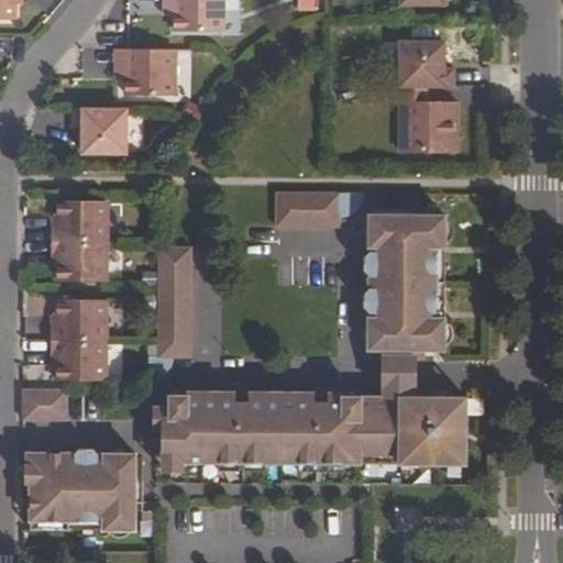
[(14,0),(0,0),(0,19),(14,20),(14,3),(14,0)]
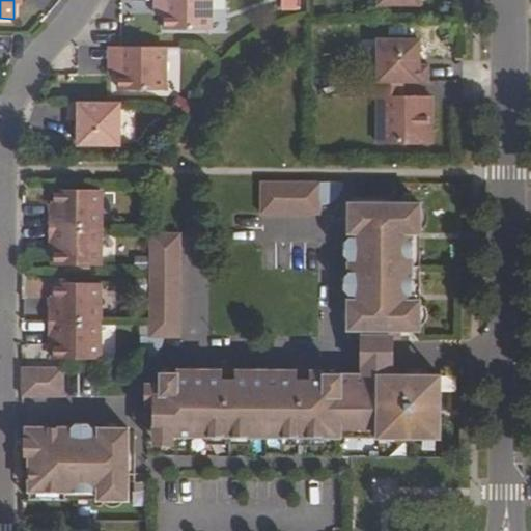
[(163,30),(211,30),(211,0),(156,0),(157,3),(163,3),(164,10),(163,30)]
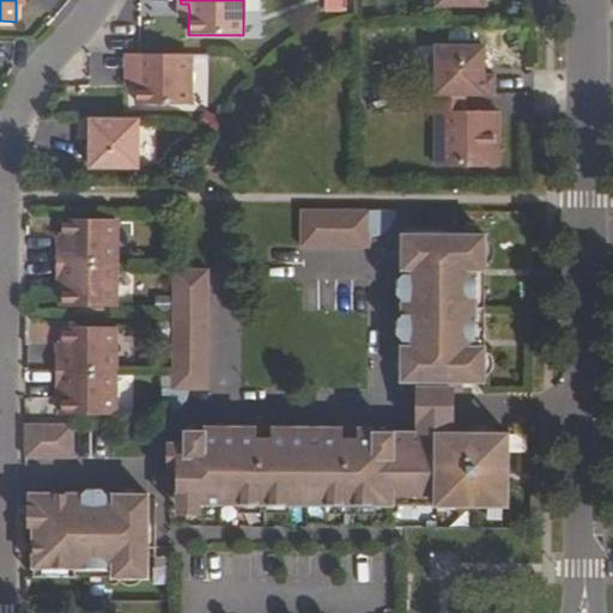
[(465,93),(496,93),(496,74),(485,76),(485,46),(436,46),(436,93),(465,93)]
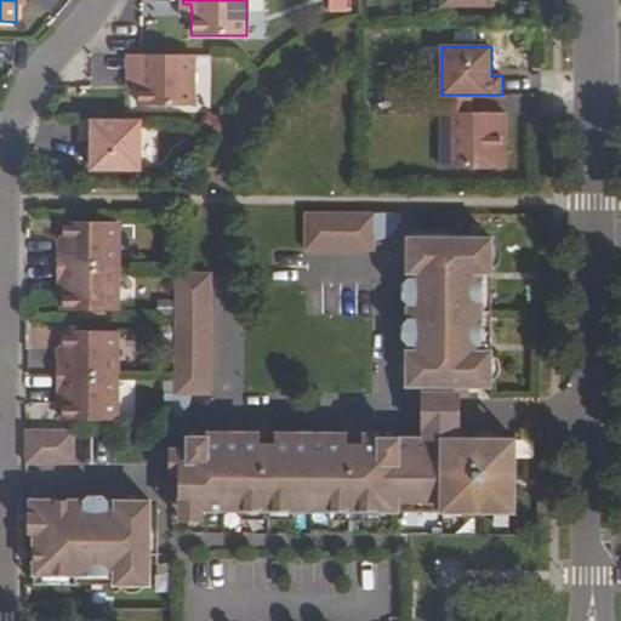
[(191,106),(191,55),(129,55),(127,74),(136,74),(136,83),(136,87),(136,106),(191,106)]
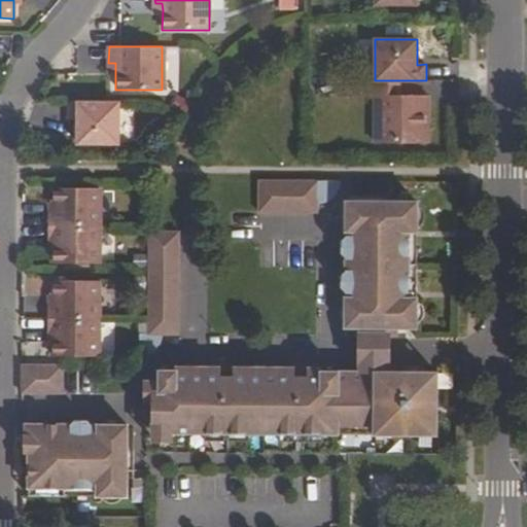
[(374,142),(427,143),(428,95),(399,95),(399,80),(375,80),(369,80),(369,95),(375,95),(374,142)]
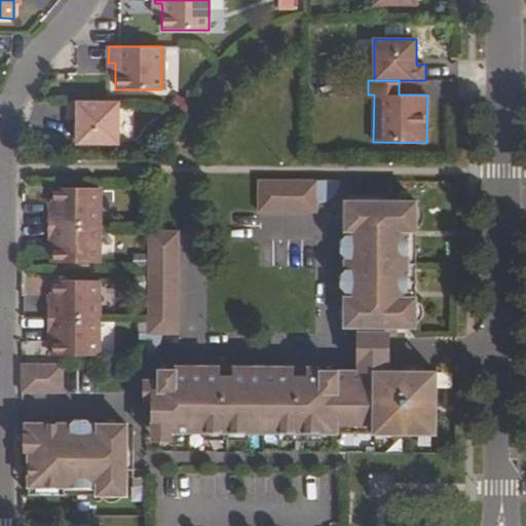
[(74,144),(115,144),(115,103),(67,103),(67,119),(74,119),(74,144)]
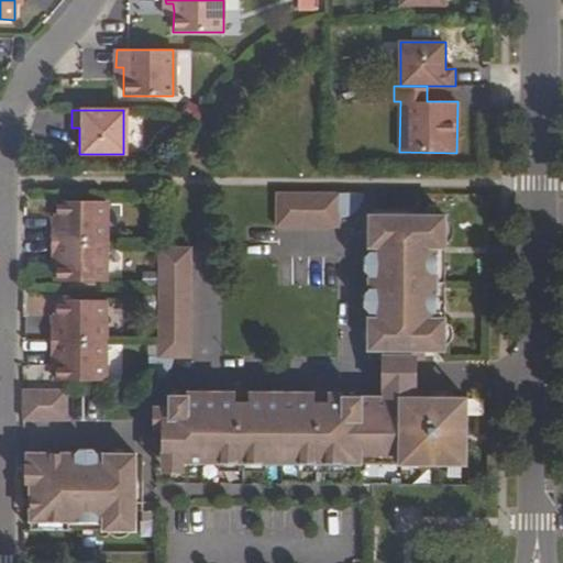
[(361,197),(362,196),(362,194),(338,194),(275,192),(274,227),(338,228),(337,218),(338,218),(340,218),(341,218),(343,218),(344,217),(346,217),(348,216),(350,214),(351,213),(352,212),(353,211),(354,210),(356,209),(356,208),(357,207),(359,205),(360,203),(360,201),(361,200),(361,199),(361,197)]
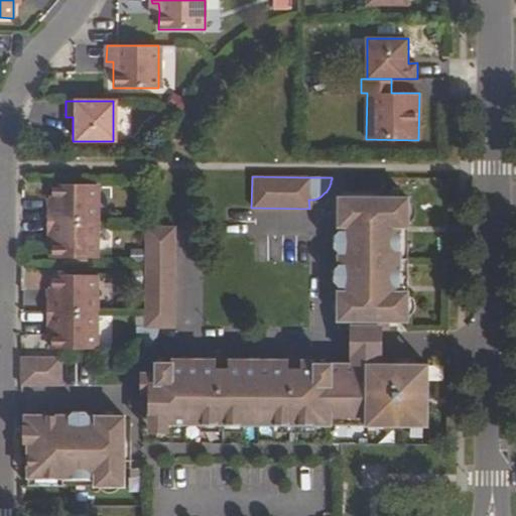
[(47,222),(97,221),(97,184),(54,184),(54,198),(54,206),(47,206),(47,222)]
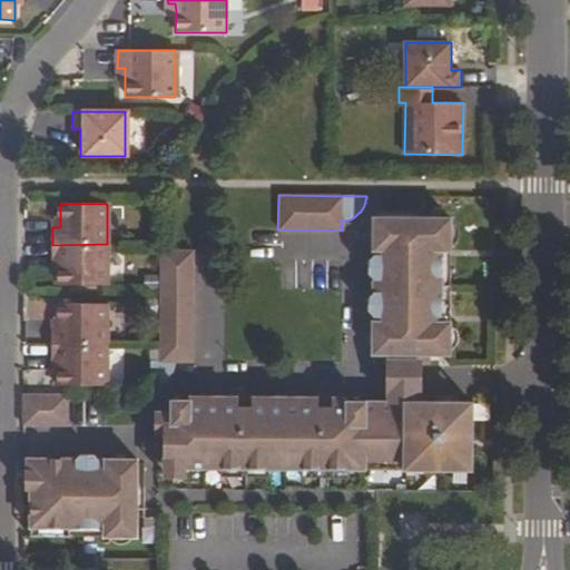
[(419,354),(449,354),(450,215),(373,215),(372,354),(387,354),(419,354)]
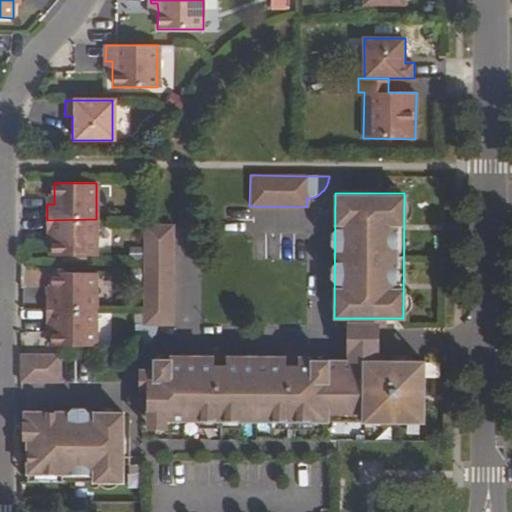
[(54,255),(96,256),(96,219),(47,220),(47,235),(54,235),(54,243),(54,255)]
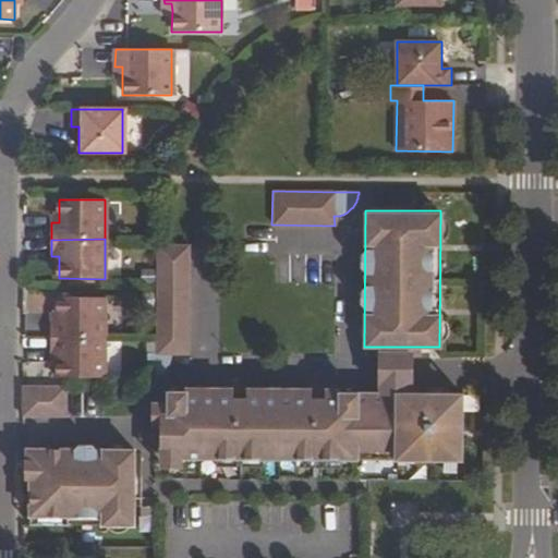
[(171,359),(171,358),(171,355),(191,355),(192,246),(158,246),(157,289),(157,338),(157,355),(147,355),(146,378),(146,379),(147,379),(149,379),(150,378),(153,378),(154,378),(156,377),(157,377),(159,376),(160,375),(161,374),(162,374),(164,372),(165,371),(167,370),(167,368),(168,366),(169,365),(169,364),(170,362),(170,361),(171,359)]
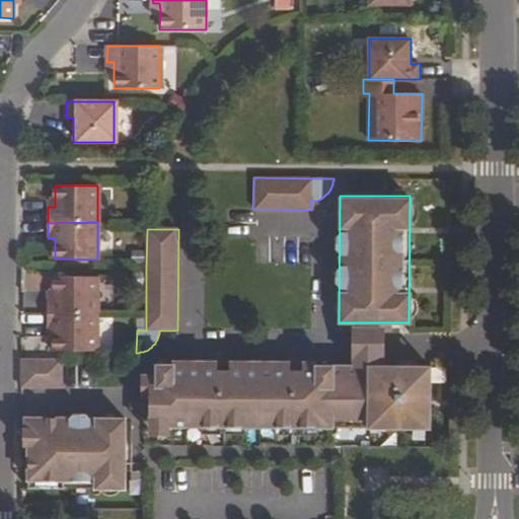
[(96,277),(54,277),(54,290),(54,298),(47,298),(47,314),(54,314),(96,314),(96,277)]
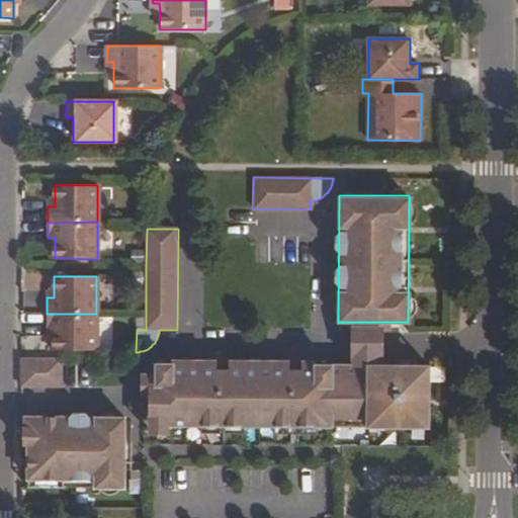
[(96,350),(96,314),(54,314),(47,314),(47,330),(54,329),(54,337),(54,350),(96,350)]
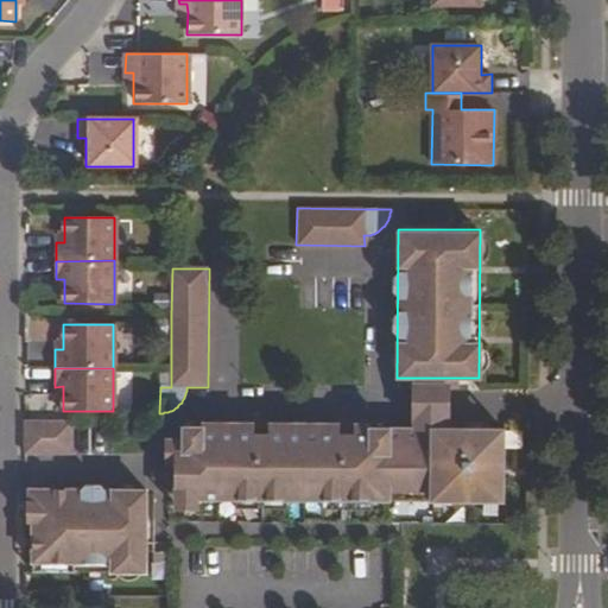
[(413,429),(447,430),(447,378),(413,378),(413,429)]
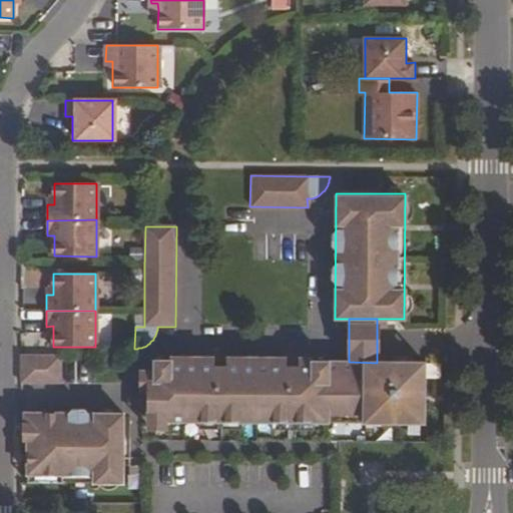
[(21,383),(61,384),(61,356),(21,356),(21,383)]
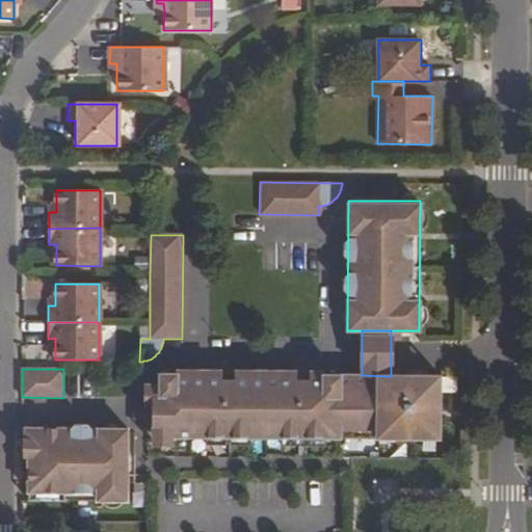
[(156,436),(440,439),(441,376),(391,376),(362,375),(163,374),(164,384),(163,406),(156,406),(156,436)]
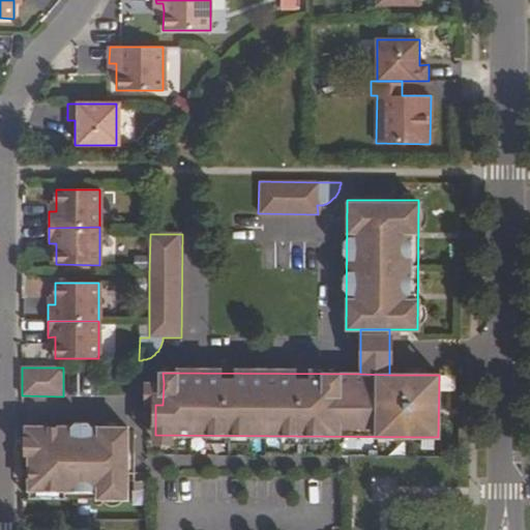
[(164,383),(149,383),(148,405),(155,405),(163,405),(164,383)]
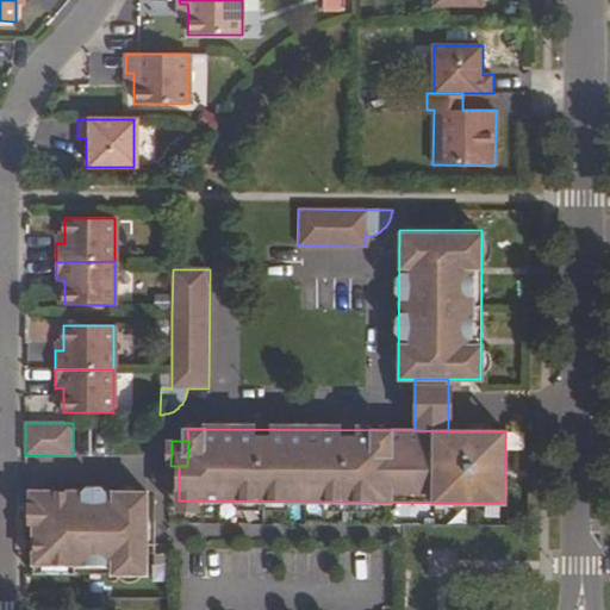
[(147,491),(32,492),(33,574),(76,573),(76,565),(112,565),(112,573),(147,573),(147,491)]
